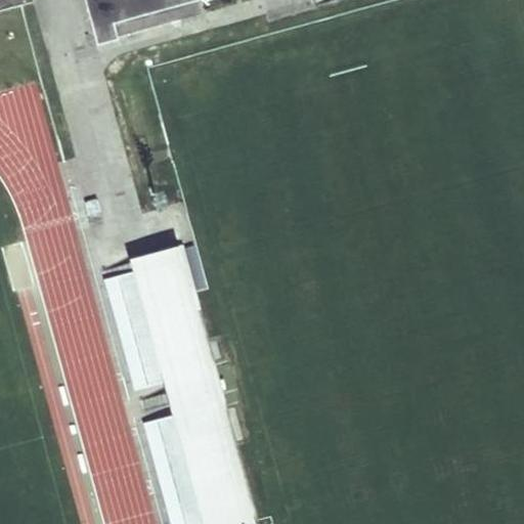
[(0,0),(0,10),(33,2),(32,0),(0,0)]
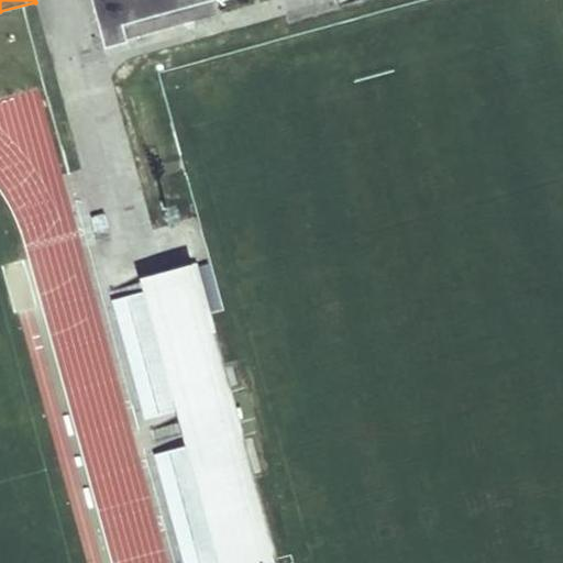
[(90,0),(103,48),(127,43),(125,40),(194,20),(190,7),(210,1),(213,0),(90,0)]
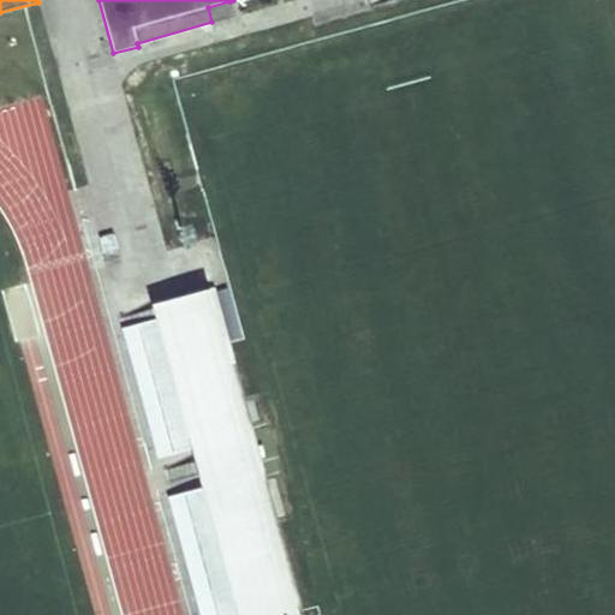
[(230,1),(208,7),(212,22),(233,16),(230,1)]
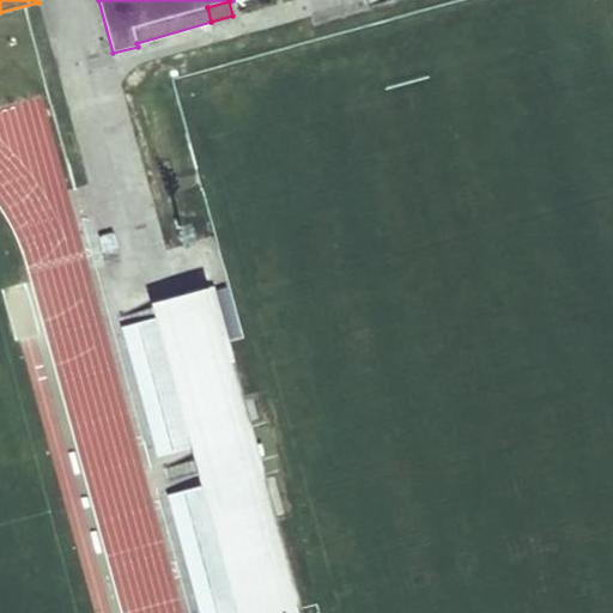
[(213,287),(117,313),(157,457),(194,447),(205,485),(168,496),(199,612),(286,612),(301,610),(213,287)]
